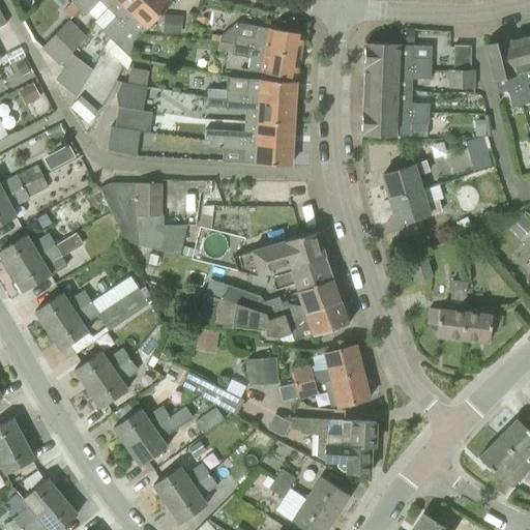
[(79,8),(86,0),(72,0),(71,2),(79,8)]
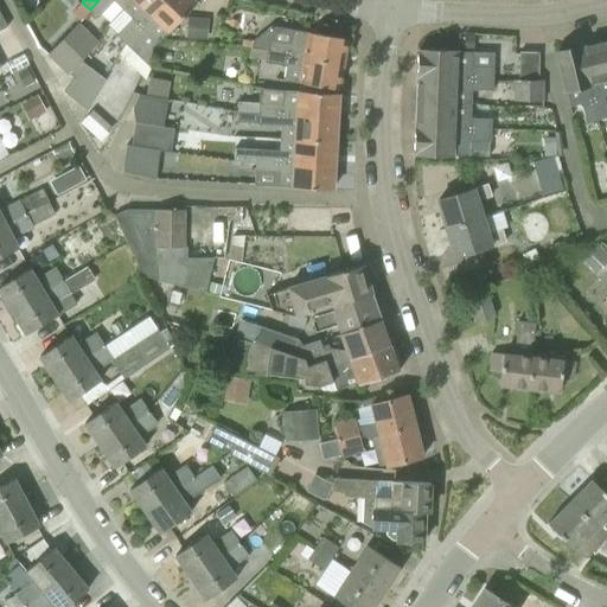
[(123,10),(131,0),(98,0),(90,10),(98,18),(114,0),(123,10)]
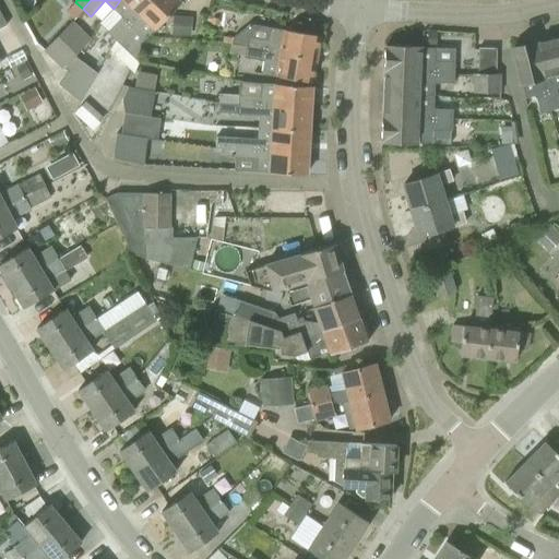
[(151,0),(120,0),(114,9),(122,16),(107,32),(116,40),(151,0)]
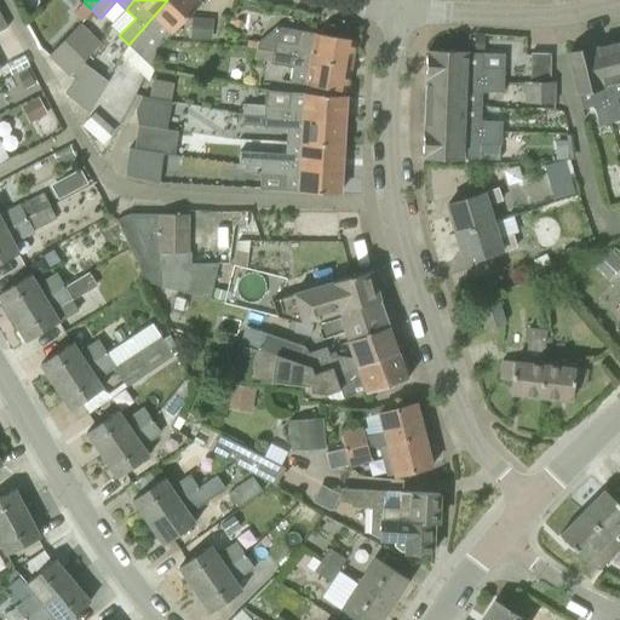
[(196,0),(167,0),(128,45),(121,55),(149,81),(154,70),(155,50),(161,44),(200,3),(196,0)]
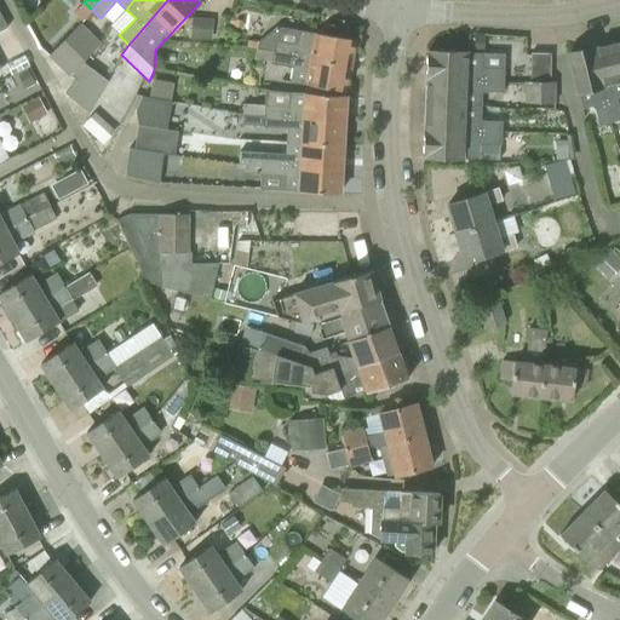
[(92,10),(84,3),(78,9),(86,16),(92,10)]
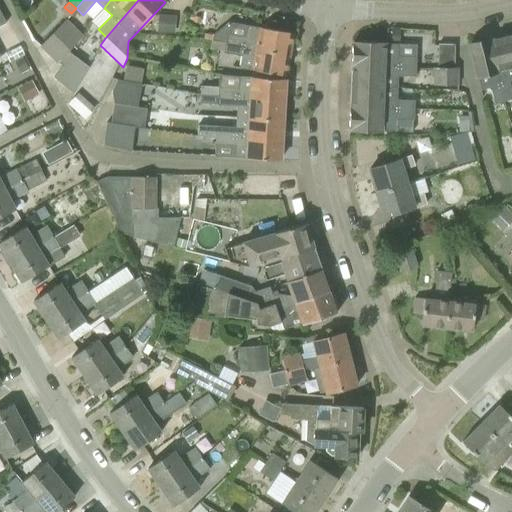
[(175,16),(159,14),(157,31),(174,32),(175,16)]
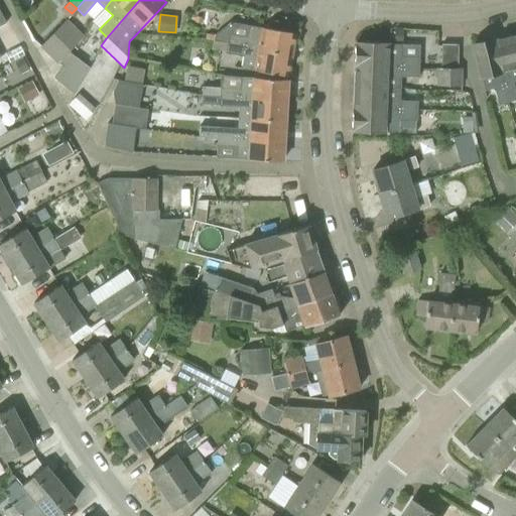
[(58,62),(62,66),(69,51),(83,37),(66,21),(40,46),(58,62)]
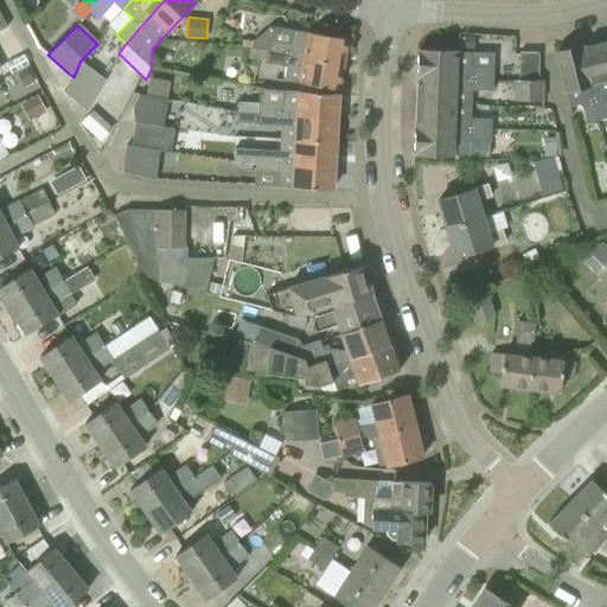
[(268,51),(343,64),(347,39),(292,30),(291,44),(270,42),(253,39),(250,49),(251,49),(268,51)]
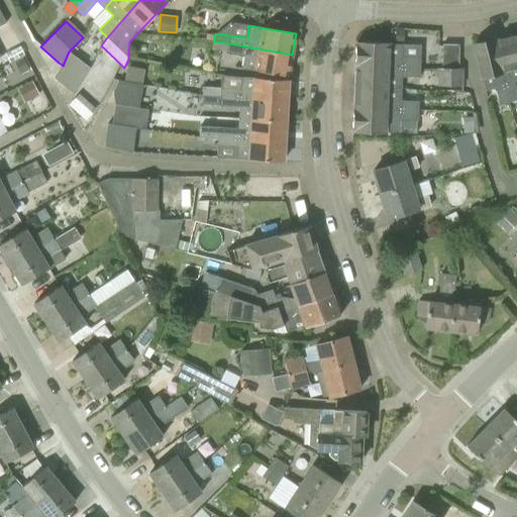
[(516,92),(515,83),(516,82),(516,55),(512,36),(495,40),(494,39),(493,39),(508,103),(516,100),(516,92)]
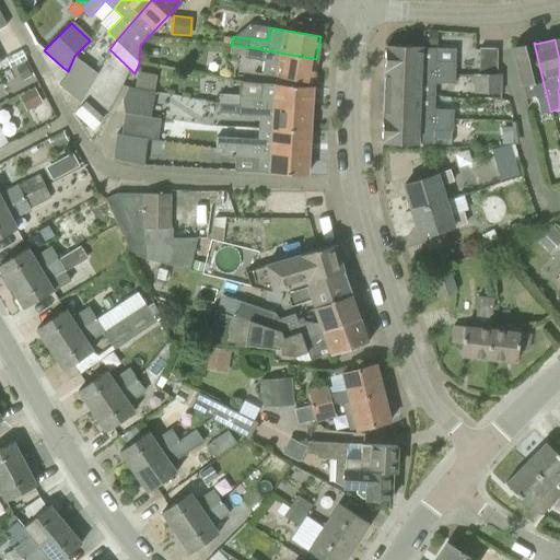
[(550,112),(534,43),(513,48),(526,98),(537,95),(541,114),(550,112)]
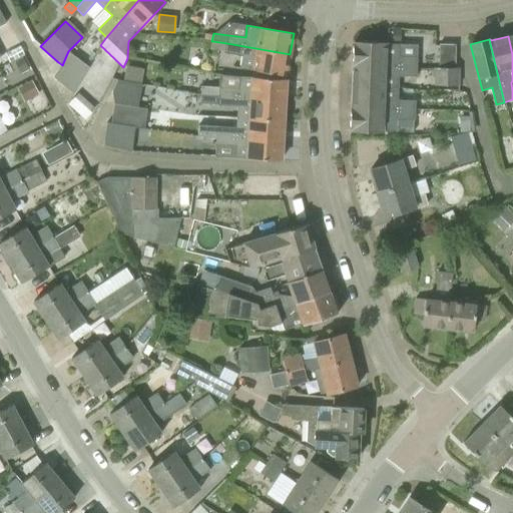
[(210,49),(225,51),(226,43),(212,41),(210,49)]
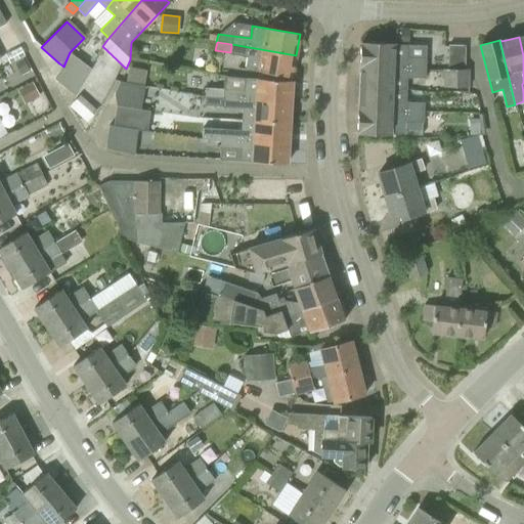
[(296,55),(231,44),(230,52),(230,53),(243,56),(248,57),(246,69),(293,77),(296,55)]
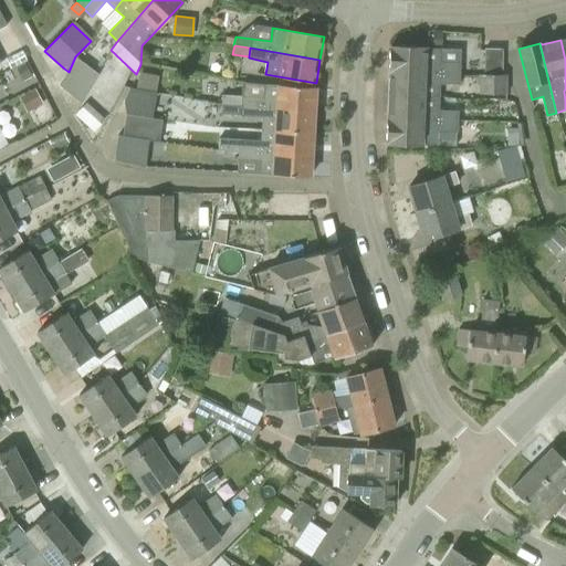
[(389,71),(460,74),(461,49),(439,49),(389,48),(389,71)]
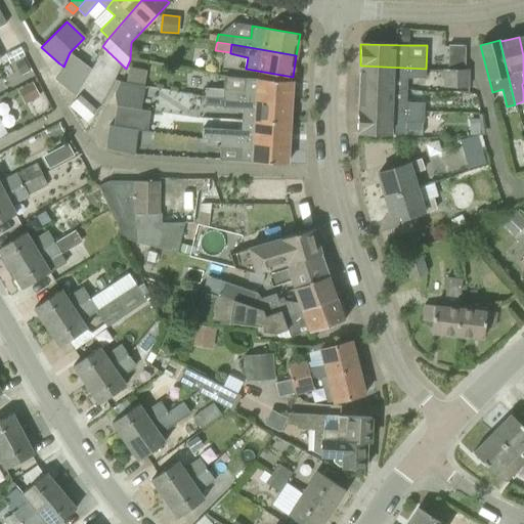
[(465,66),(466,45),(449,45),(448,66),(465,66)]
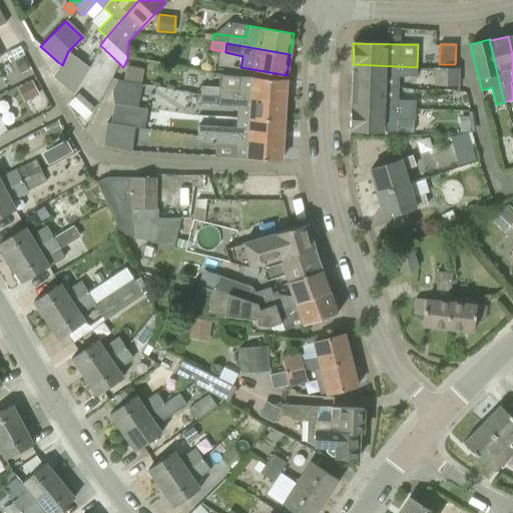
[(20,45),(5,53),(9,62),(24,54),(20,45)]
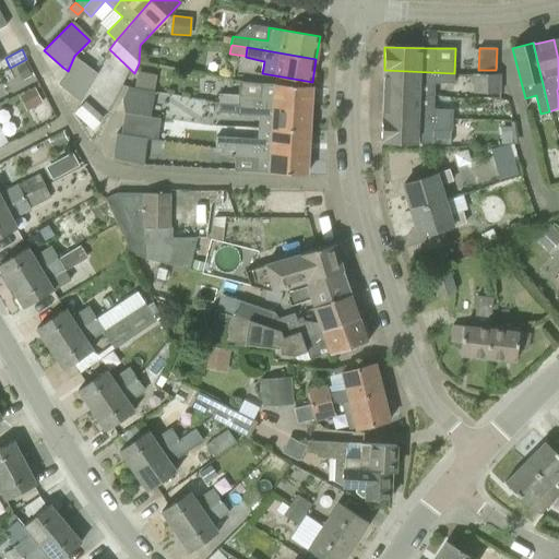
[(74,56),(68,71),(59,84),(81,102),(97,73),(74,56)]
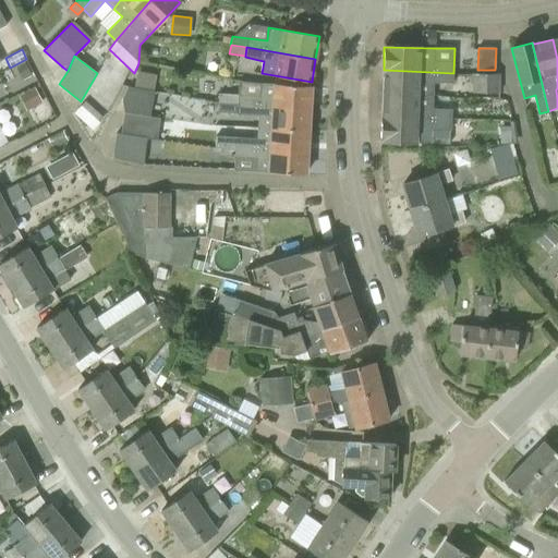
[(31,75),(25,64),(16,68),(23,80),(31,75)]
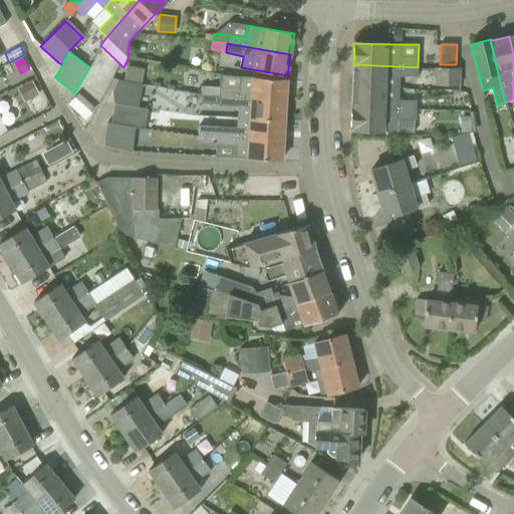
[(352,86),(400,88),(400,75),(418,75),(418,67),(353,64),(352,86)]
